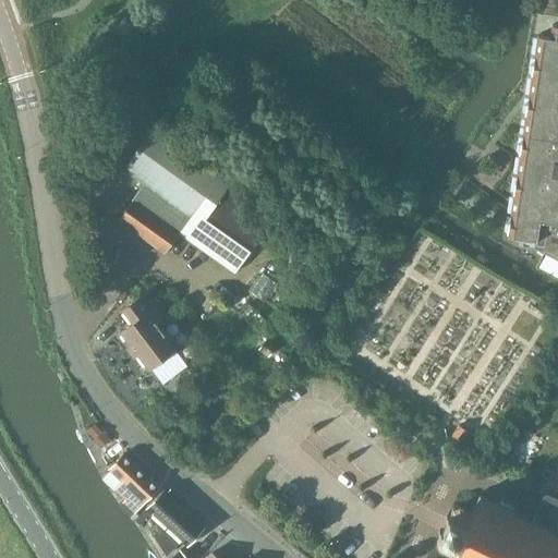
[(537,14),(557,17),(557,7),(540,4),(537,14)]
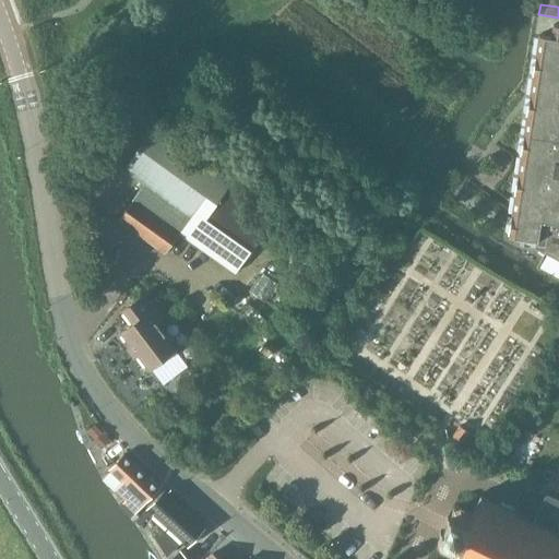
[(558,25),(555,25),(552,38),(540,36),(510,237),(543,241),(542,250),(558,260),(558,25)]
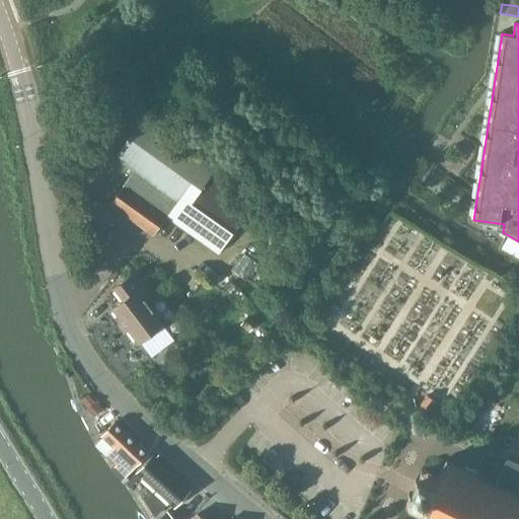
[(191,204),(214,172),(215,170),(141,118),(113,158),(133,171),(109,205),(153,236),(176,203),(187,210),(191,204)]
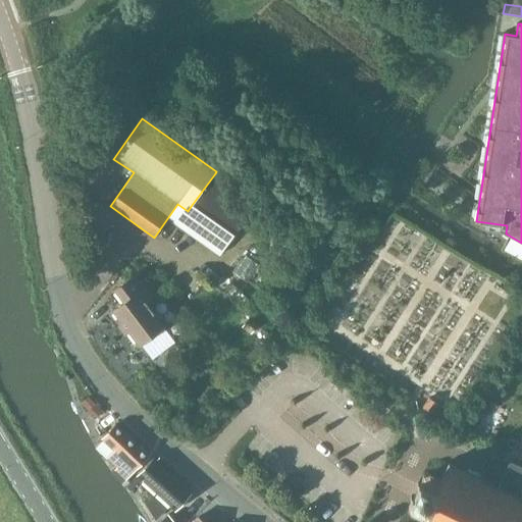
[(177,204),(166,219),(219,256),(233,236),(256,202),(224,180),(215,173),(192,205),(188,211),(177,204)]
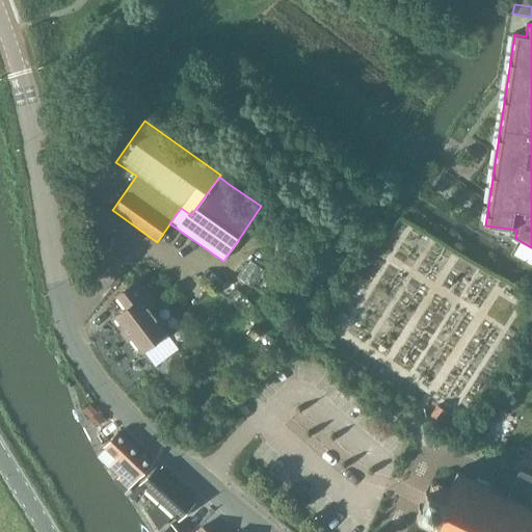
[(256,276),(269,259),(258,249),(244,267),(256,276)]
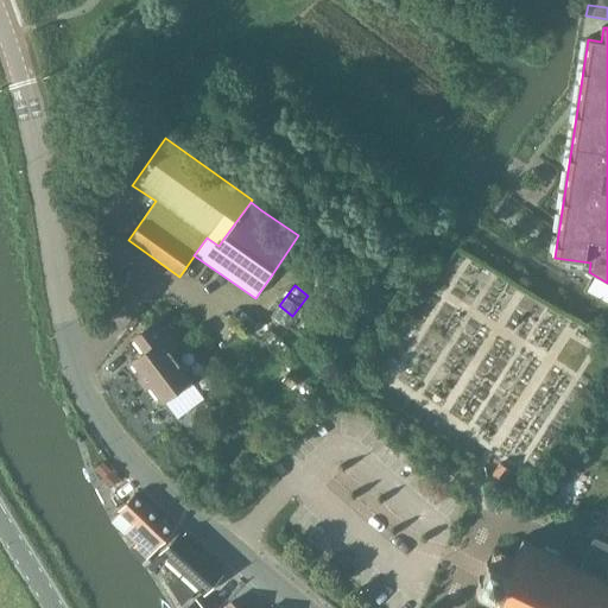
[(144,352),(131,361),(162,401),(163,400),(177,418),(204,398),(190,380),(169,352),(179,343),(159,317),(145,328),(133,336),(144,352)]
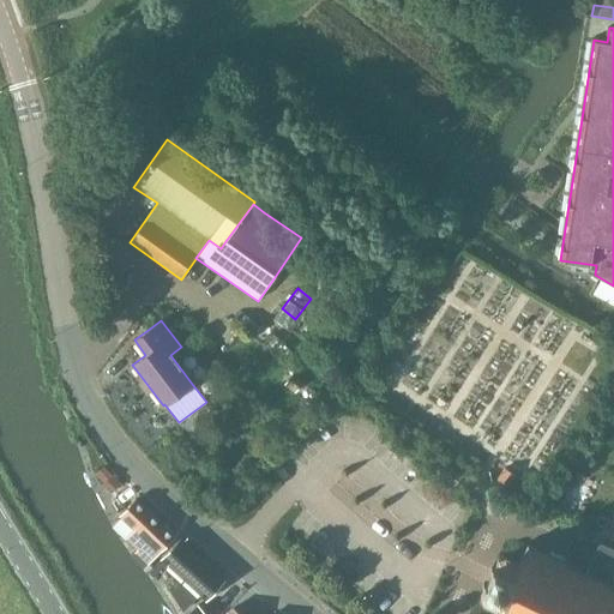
[(295,392),(304,383),(294,374),(286,384),(295,392)]
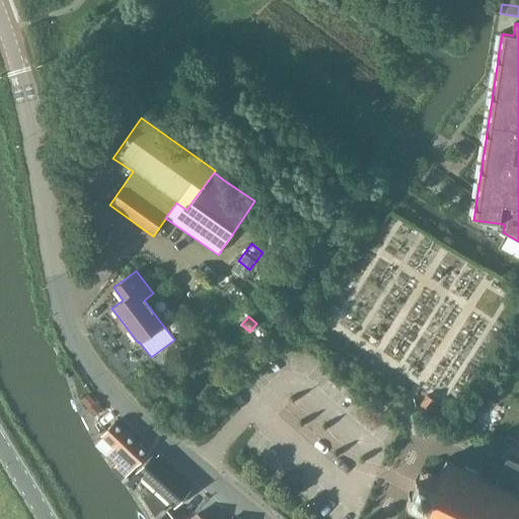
[(102,388),(94,399),(104,406),(113,395),(102,388)]
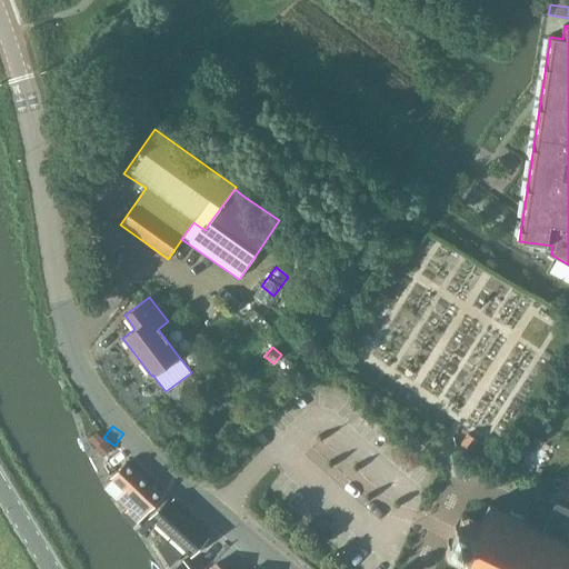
[(428,441),(415,430),(407,439),(420,450),(428,441)]
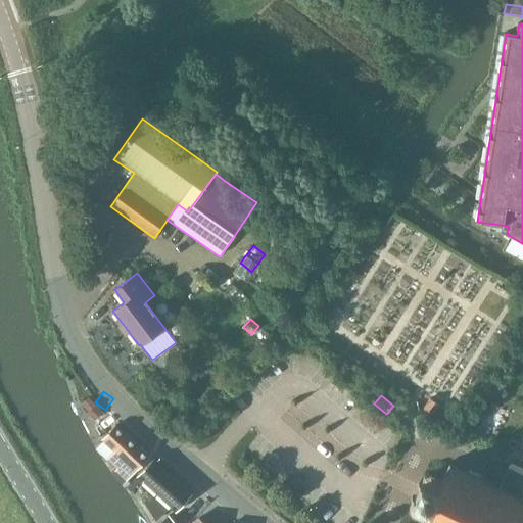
[(429,398),(423,409),(432,415),(438,403),(429,398)]
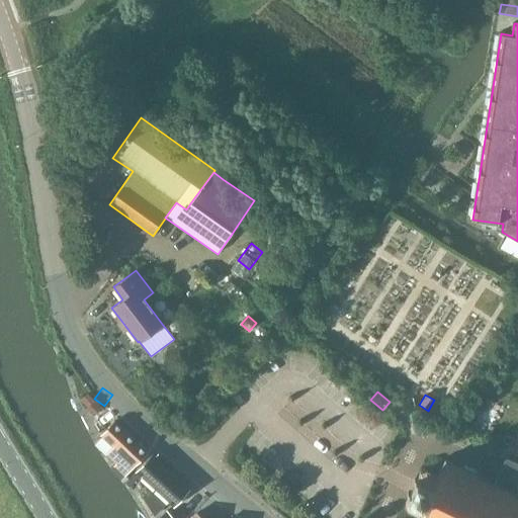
[(96,414),(101,408),(88,396),(83,401),(96,414)]
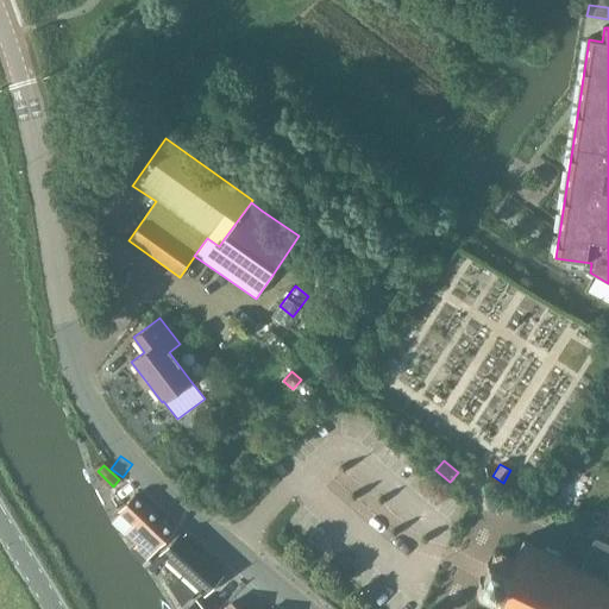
[(135,547),(146,559),(173,533),(135,495),(118,512),(133,526),(125,534),(137,545),(135,547)]
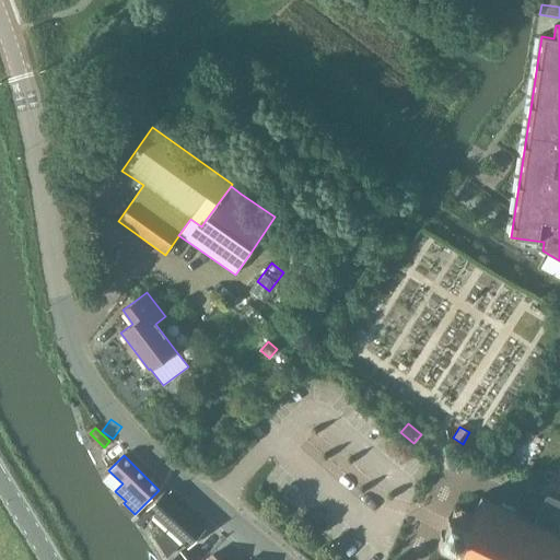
[(163,492),(148,509),(167,527),(164,532),(155,540),(159,546),(166,557),(182,540),(188,546),(203,529),(163,492)]
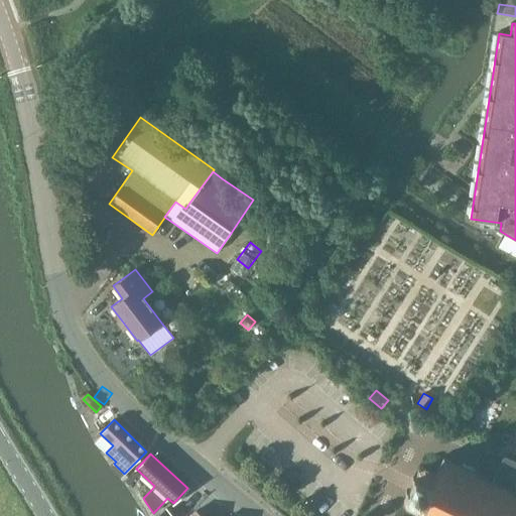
[(407,493),(403,501),(406,507),(417,513),(415,515),(515,515),(515,462),(505,457),(492,482),(443,458),(436,474),(425,469),(418,470),(415,477),(413,476),(405,492),(407,493)]
